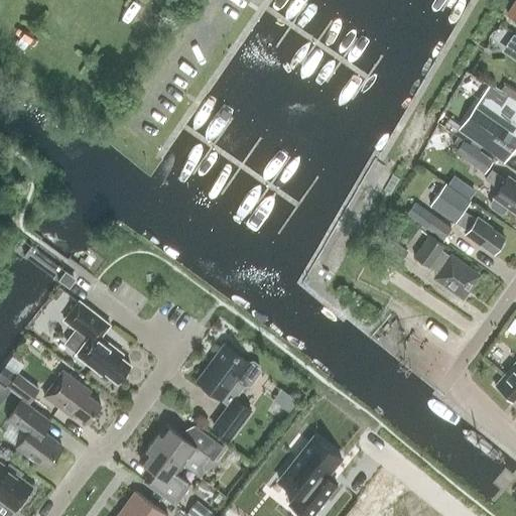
[(515,20),(515,0),(514,0),(506,14),(515,20)]
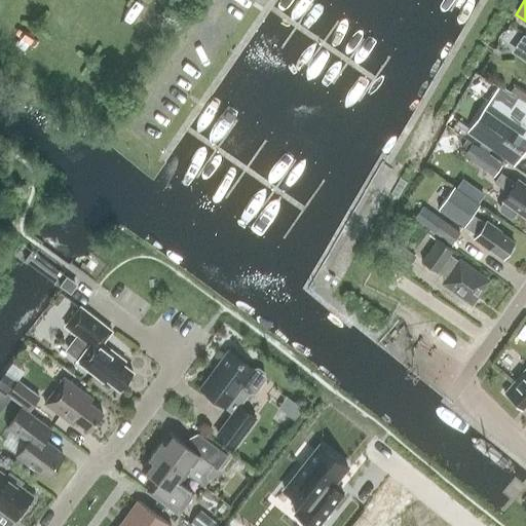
[(525,36),(522,33),(513,46),(525,55),(525,36)]
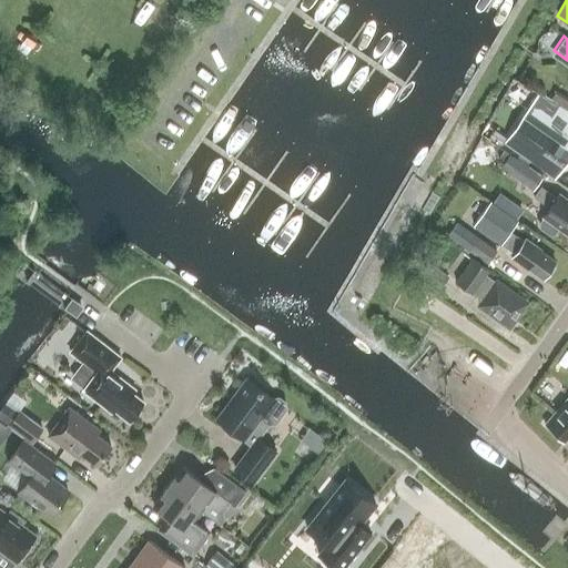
[(567,110),(539,93),(528,110),(519,103),(496,135),(533,161),(551,134),(567,144),(567,152),(567,154),(567,110)]
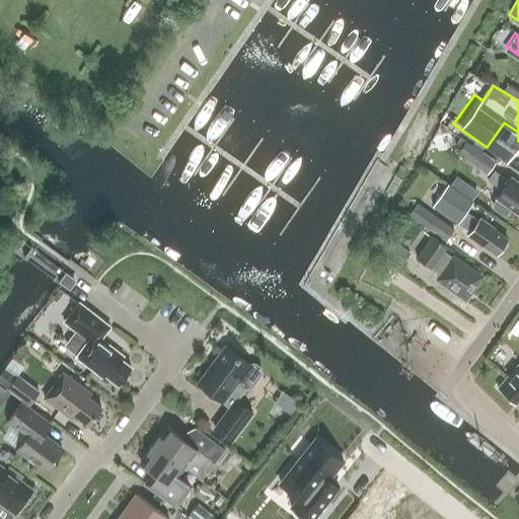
[(495,160),(472,145),(463,139),(454,152),(463,159),(466,153),(489,168),(495,160)]
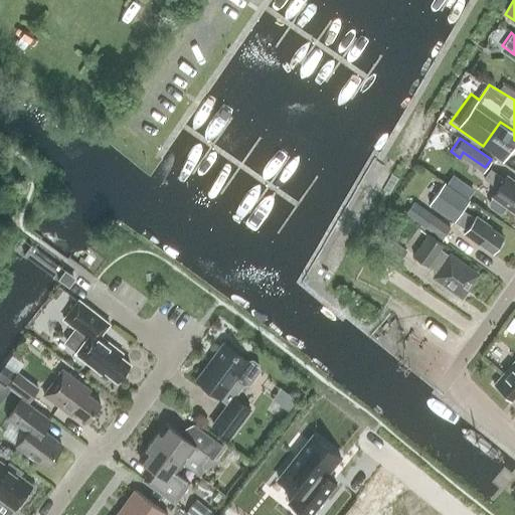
[(484,178),(497,187),(488,201),(488,205),(497,212),(502,211),(506,205),(514,211),(514,184),(505,178),(503,180),(489,170),(484,178)]
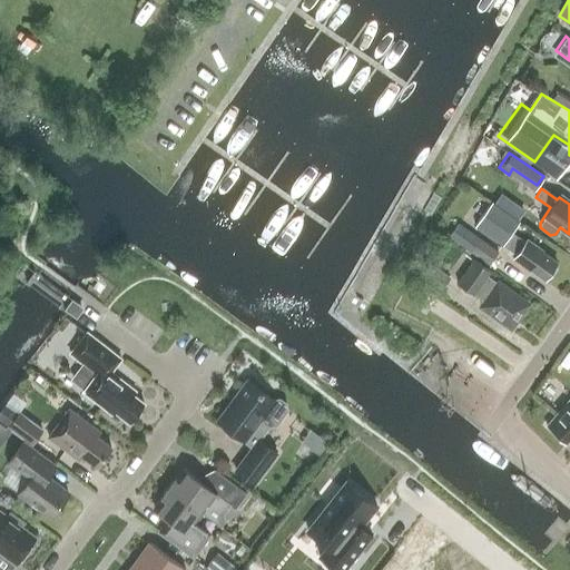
[(526,242),(510,232),(519,219),(492,202),(474,226),(501,245),(516,255),(512,258),(529,271),(530,268),(544,278),(556,263),(541,253),(542,251),(527,239),(526,242)]
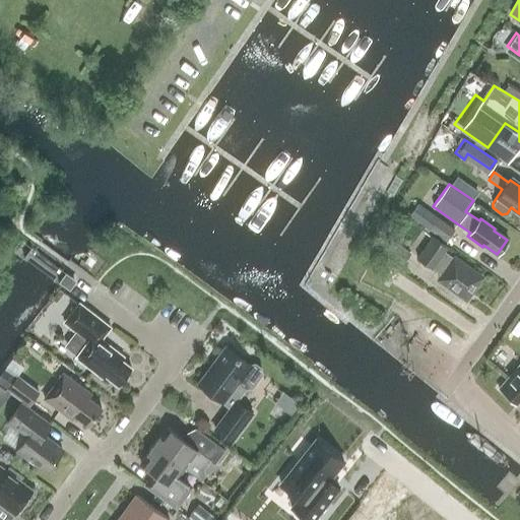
[(446,242),(454,230),(438,217),(430,231),(446,242)]
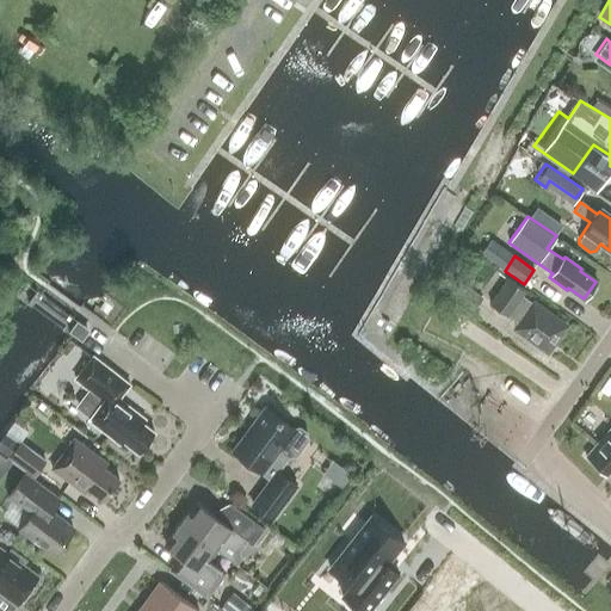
[(482,297),(452,276),(443,289),(473,310),(482,297)]
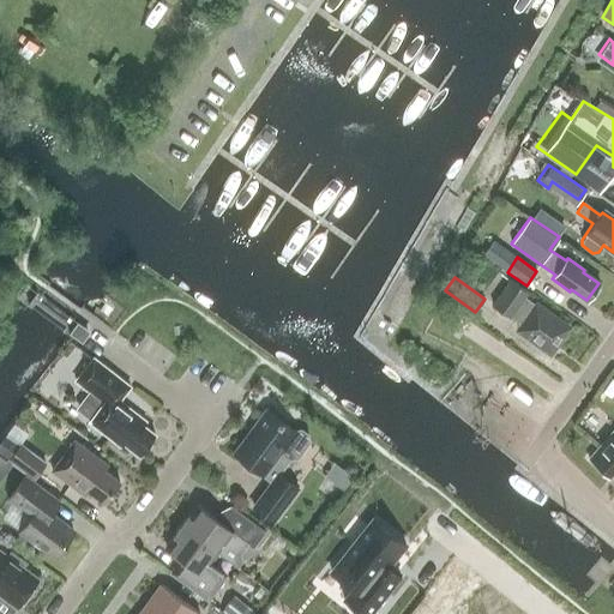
[(567,326),(535,304),(523,295),(527,290),(510,278),(492,302),(519,324),(517,327),(549,350),(567,326)]
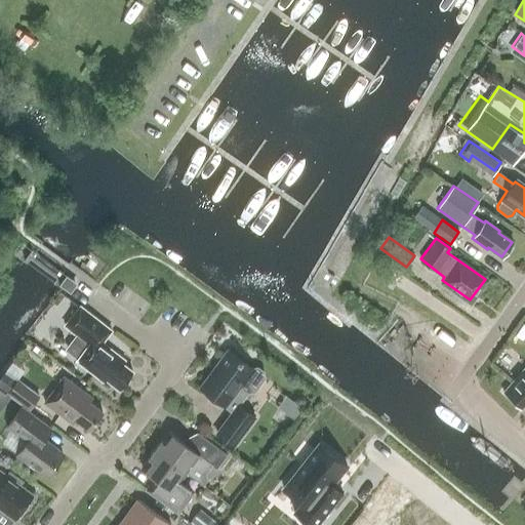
[(58,285),(67,291),(74,281),(66,275),(58,285)]
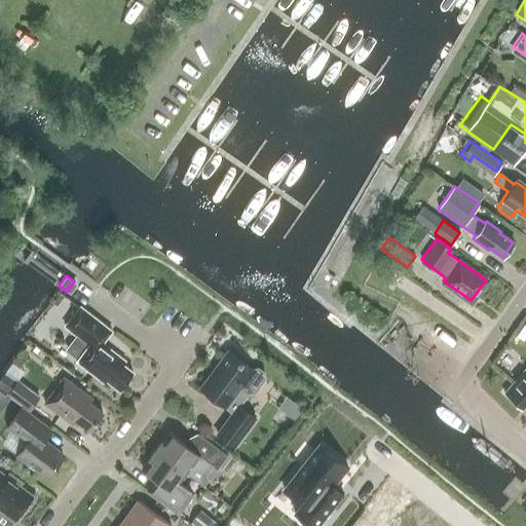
[(79,306),(64,326),(78,337),(88,345),(78,358),(76,362),(103,382),(105,379),(119,389),(132,372),(122,364),(124,361),(102,343),(111,331),(84,310),(79,306)]
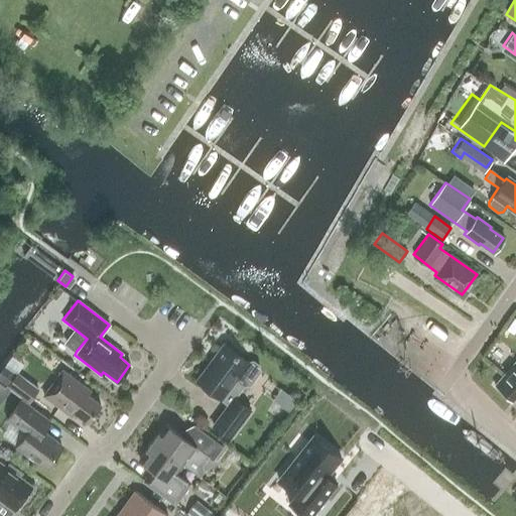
[(223,345),(197,381),(221,399),(222,398),(229,404),(213,425),(230,437),(250,410),(234,399),(244,385),(248,384),(258,372),(257,365),(253,362),(248,363),(223,345)]
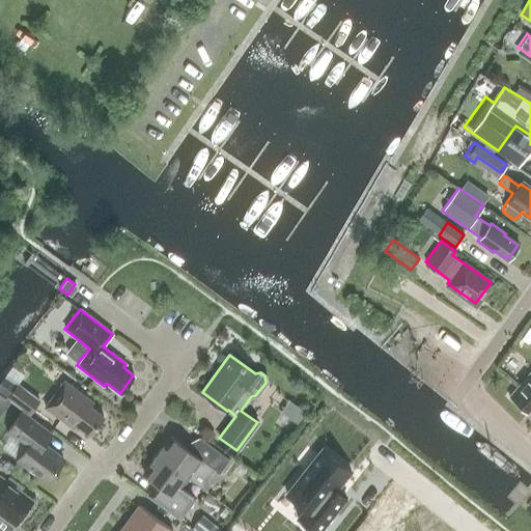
[(530,371),(508,397),(525,412),(530,404),(530,371)]
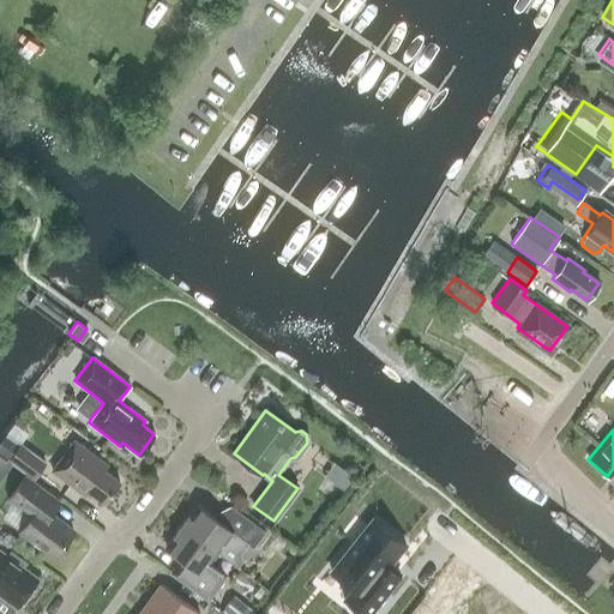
[(4,435),(0,440),(0,453),(6,458),(8,459),(18,446),(6,438),(4,435)]
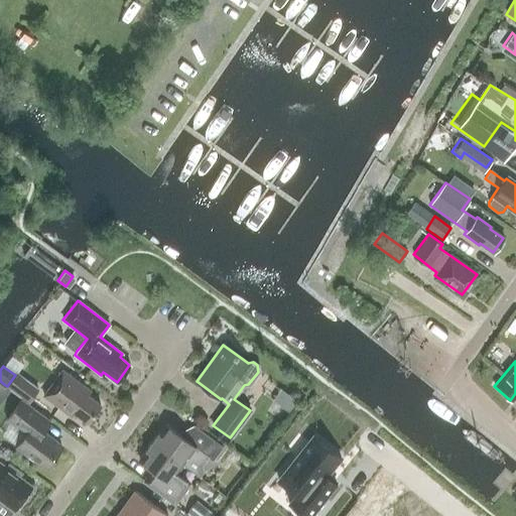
[(87,421),(100,404),(87,395),(90,391),(61,370),(43,395),(71,416),(74,412),(87,421)]
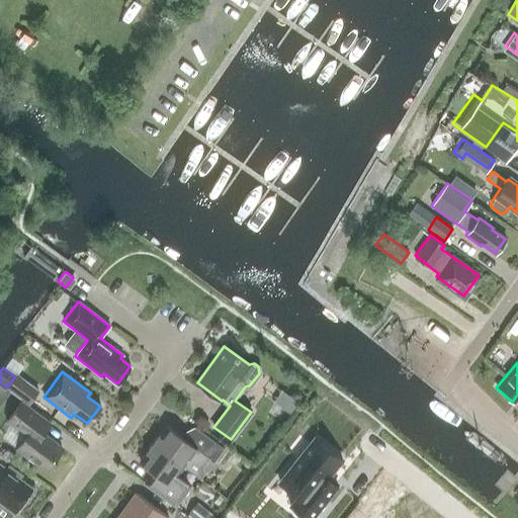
[(15,376),(7,387),(28,404),(37,391),(16,375),(16,376),(15,376)]
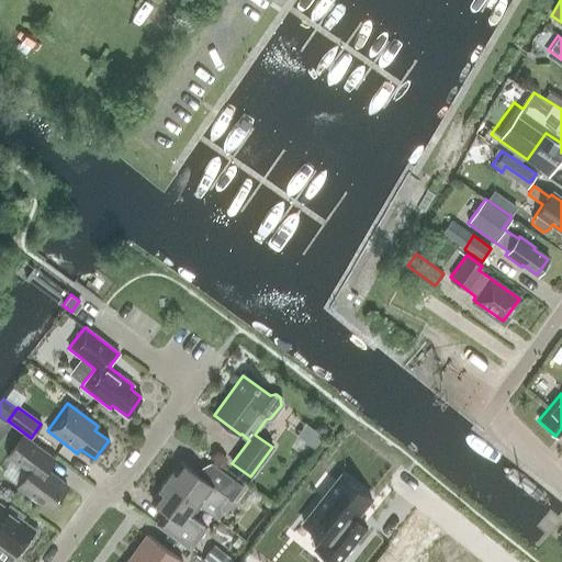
[(307,427),(299,440),(312,450),(322,438),(307,427)]
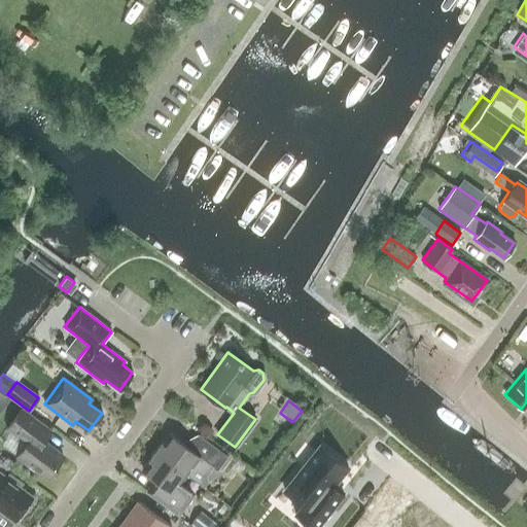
[(46,478),(63,456),(43,442),(51,430),(22,408),(6,428),(26,444),(16,455),(46,478)]
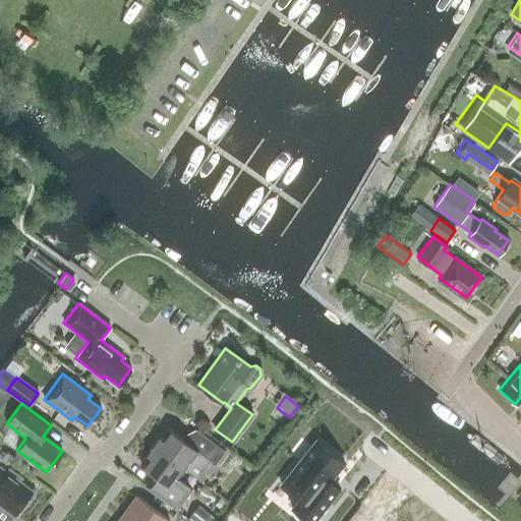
[(166,428),(153,446),(184,469),(200,481),(206,474),(204,469),(209,461),(215,465),(225,451),(198,431),(188,445),(180,439),(166,428)]
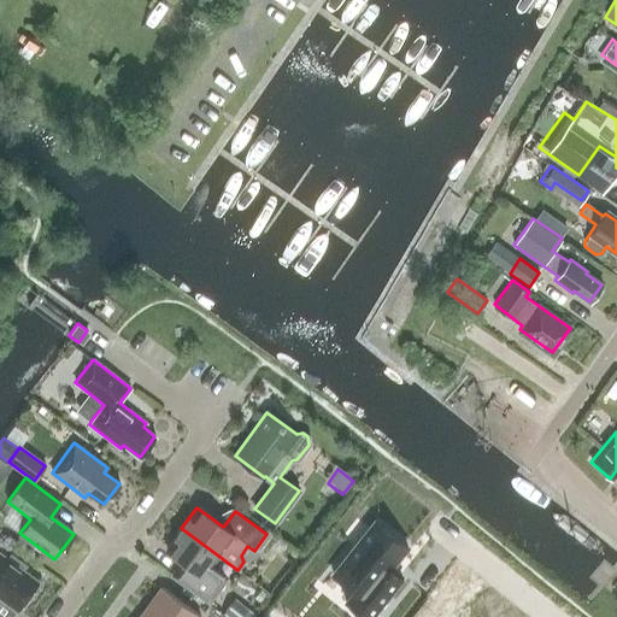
[(375,521),(333,574),(353,591),(345,601),(364,616),(372,616),(403,580),(401,579),(389,569),(392,566),(407,547),(375,521)]
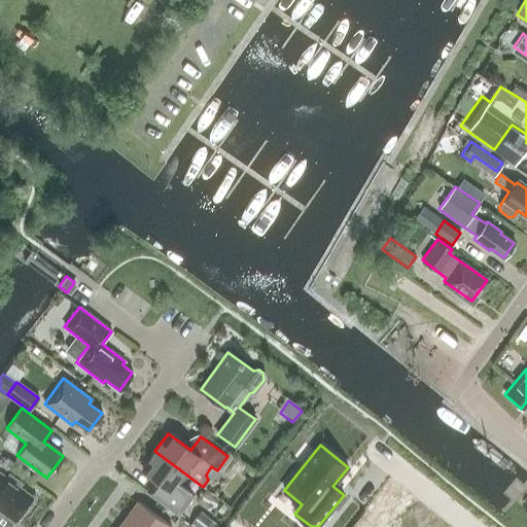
[(154,451),(142,469),(154,479),(145,492),(161,503),(178,517),(192,496),(178,486),(186,475),(154,451)]
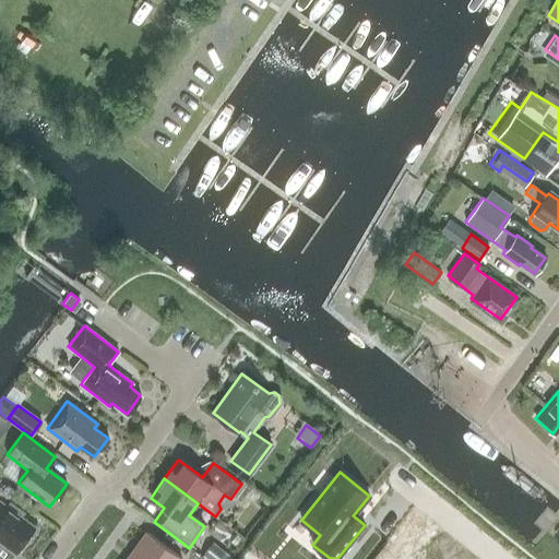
[(0,542),(15,552),(35,526),(21,516),(25,512),(10,500),(6,506),(0,500),(0,542)]
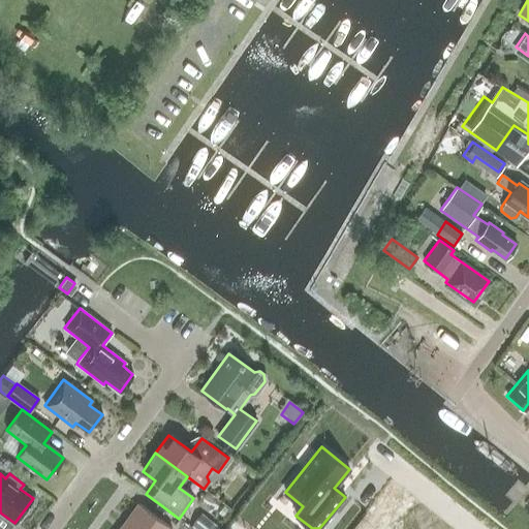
[(138,503),(123,524),(129,528),(170,528),(172,528),(138,503)]
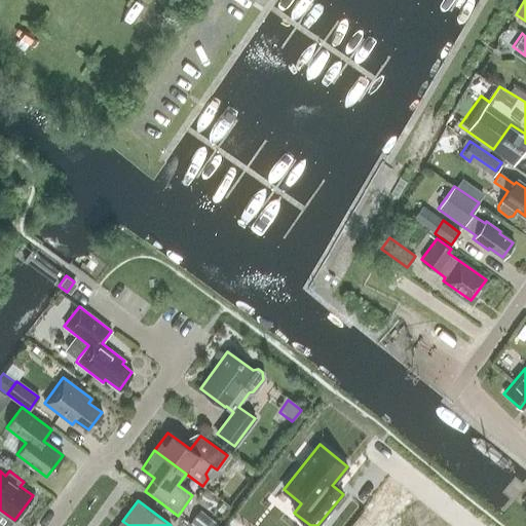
[(421,525),(422,525),(400,508),(385,525),(421,525)]
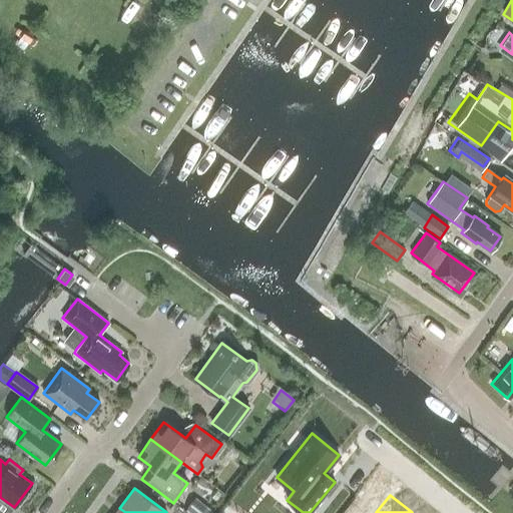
[(184,510),(187,512),(207,512),(209,510),(193,498),(184,510)]
